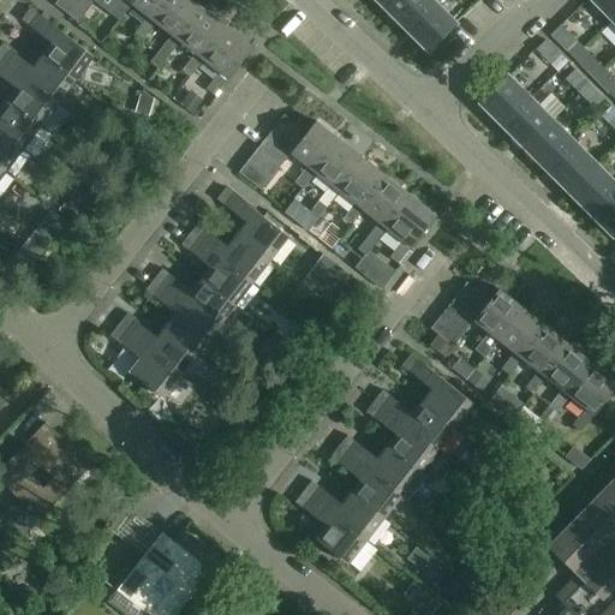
[(58,0),(55,5),(78,23),(88,11),(73,0),(58,0)]
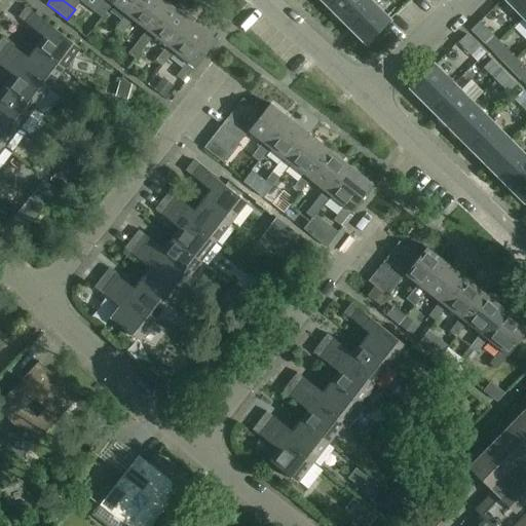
[(63,0),(75,9),(81,0),(63,0)]
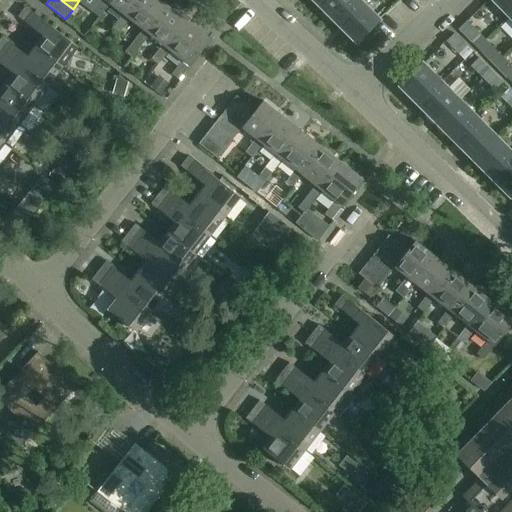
[(99,17),(109,3),(111,0),(102,0),(93,12),(99,17)]
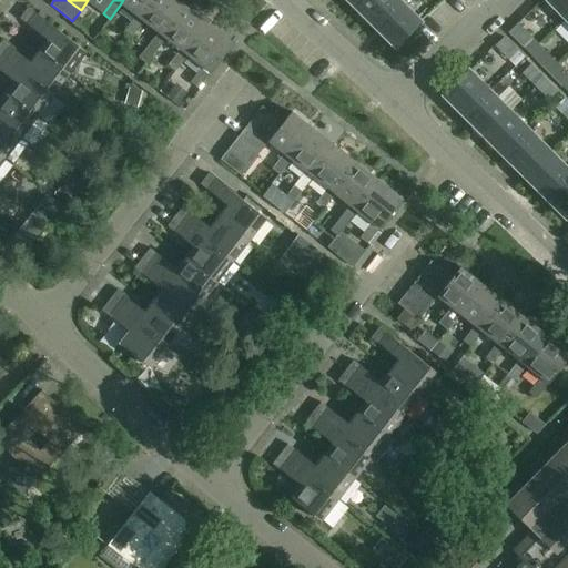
[(132,37),(144,21),(160,0),(123,0),(121,3),(137,16),(124,31),(132,37)]
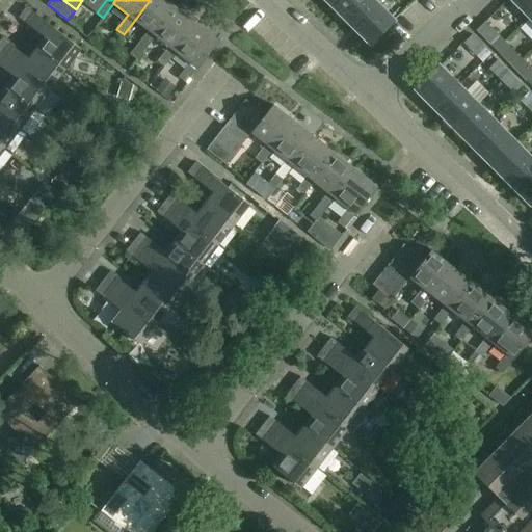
[(149,30),(130,54),(136,59),(155,35),(177,7),(176,7),(166,0),(150,0),(135,20),(149,30)]
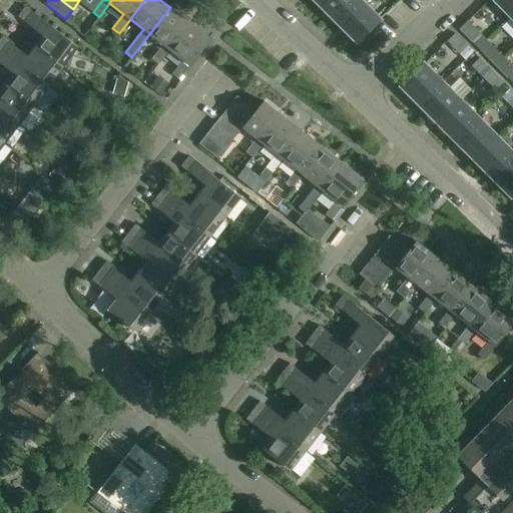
[(358,0),(324,0),(319,6),(337,24),(360,1),(358,0)]
